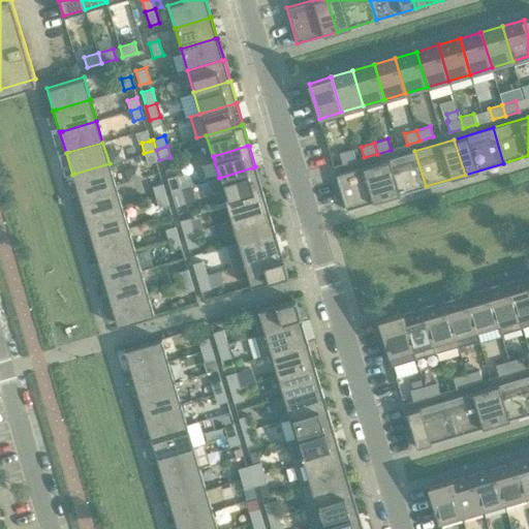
[(352,149),(339,153),(342,163),(355,160),(352,149)]
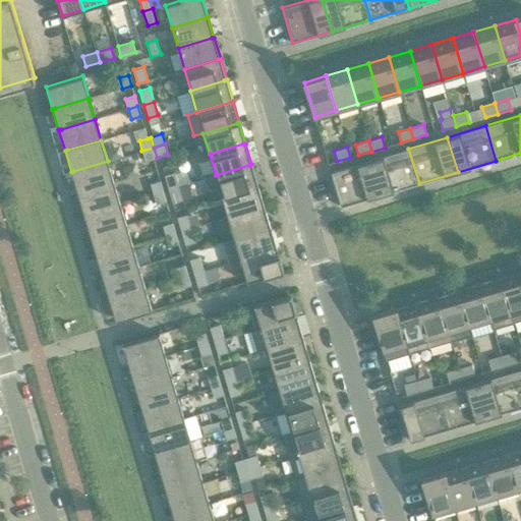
[(154,148),(141,151),(145,161),(157,158),(154,148)]
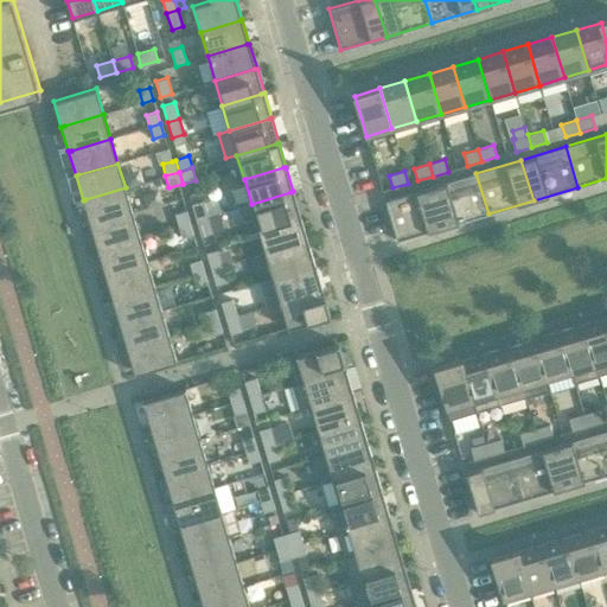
[(430,186),(443,228),(489,213),(475,173),(430,186)]
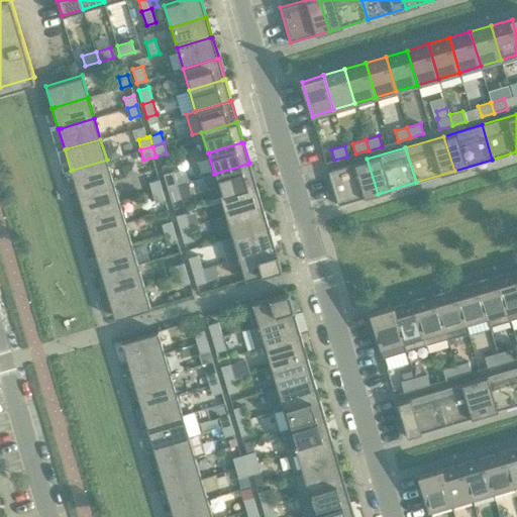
[(328,171),(338,205),(378,194),(367,159),(328,171)]
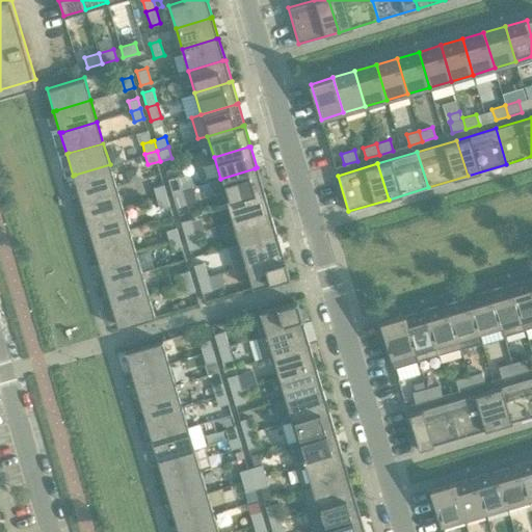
[(116,186),(110,164),(75,175),(73,176),(79,197),(81,196),(116,186)]
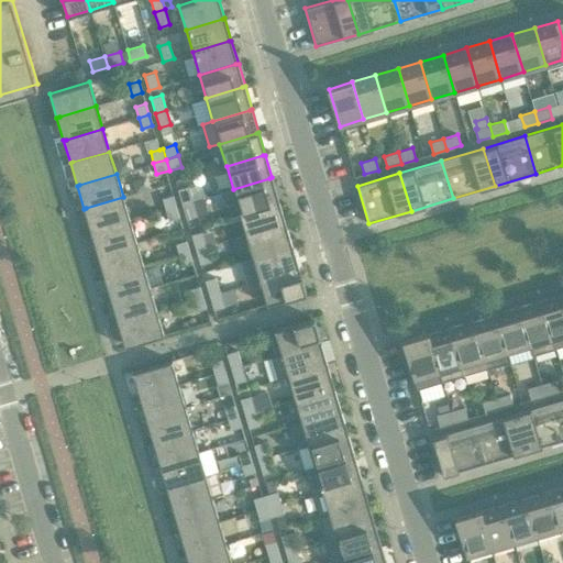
[(269,178),(233,189),(240,212),(276,201),(278,200),(272,177),(269,178)]
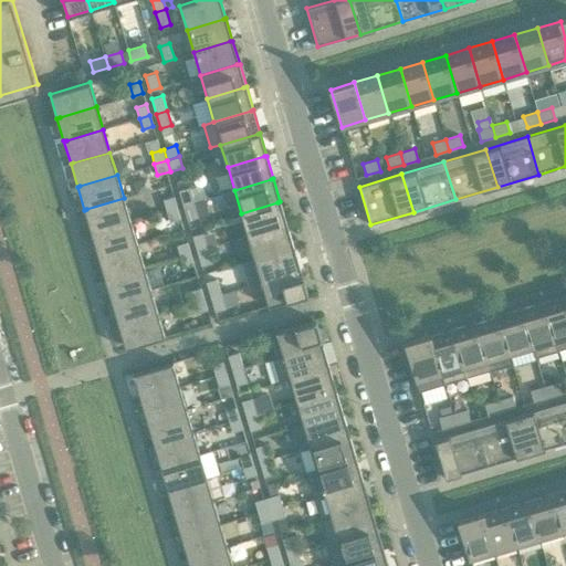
[(189,187),(179,190),(184,206),(194,202),(189,187)]
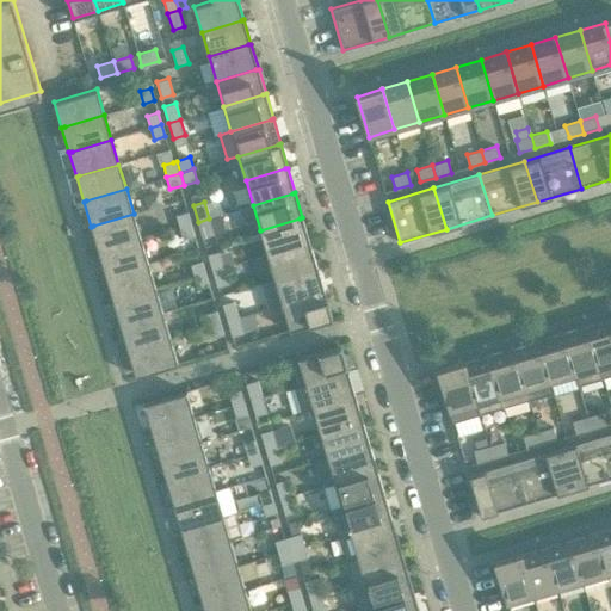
[(187,211),(176,215),(179,227),(191,223),(187,211)]
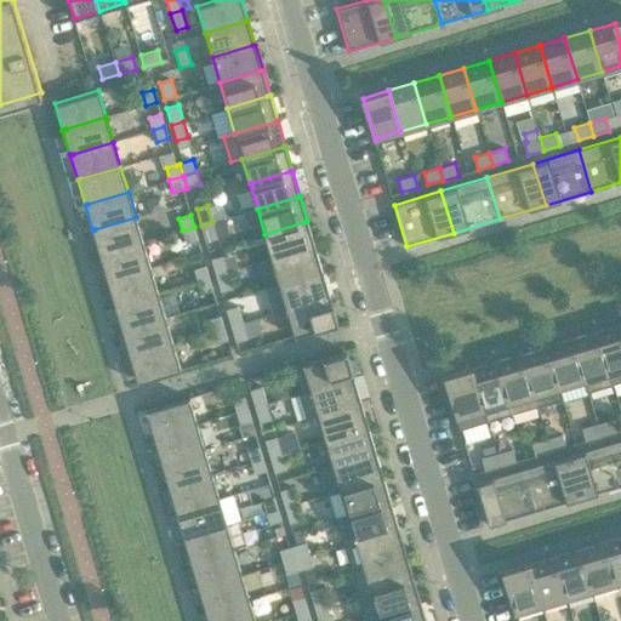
[(143,243),(136,217),(95,229),(92,231),(100,255),(103,255),(143,243)]
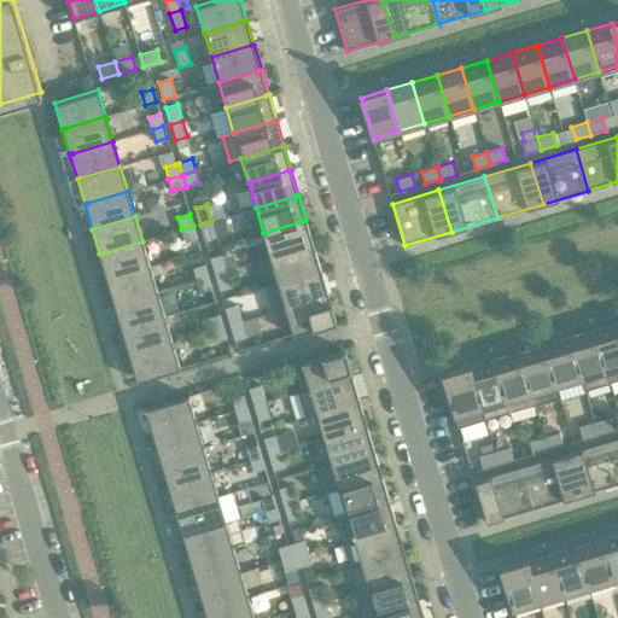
[(303,221),(263,233),(270,257),(310,245),(314,245),(305,220),(303,221)]
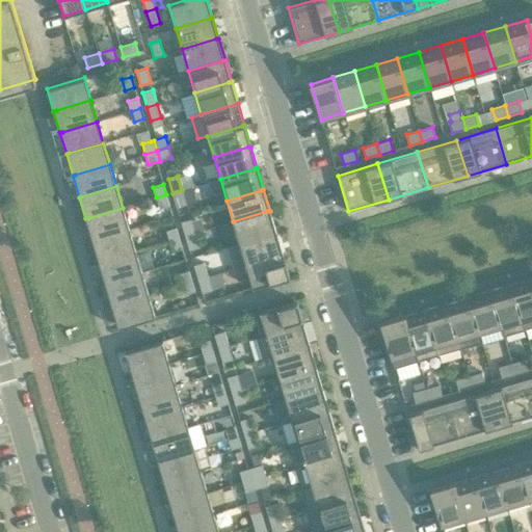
[(177,207),(186,204),(182,190),(173,193),(177,207)]
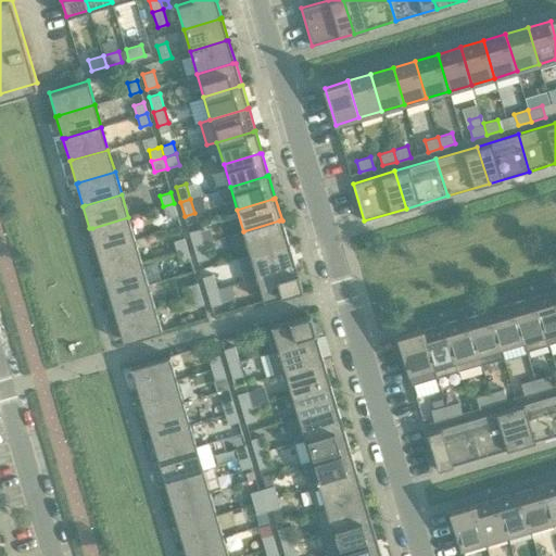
[(166,217),(177,214),(174,203),(163,206),(166,217)]
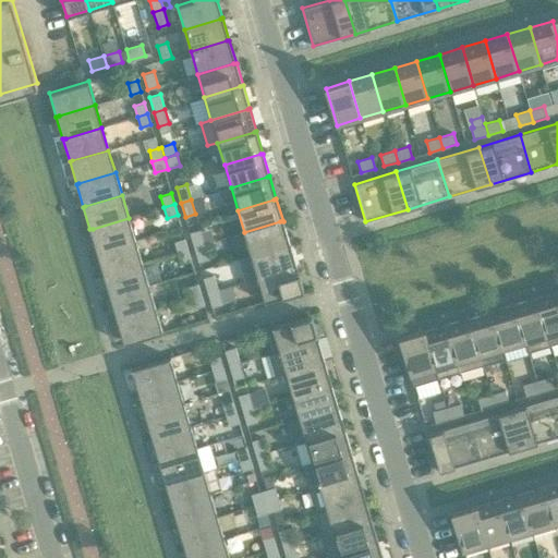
[(135,241),(129,218),(93,229),(89,229),(96,252),(99,251),(135,241)]
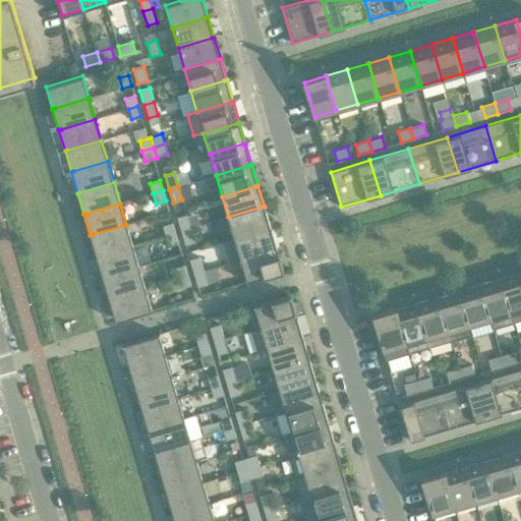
[(262,207),(228,217),(234,238),(268,228),(271,228),(265,207),(262,207)]
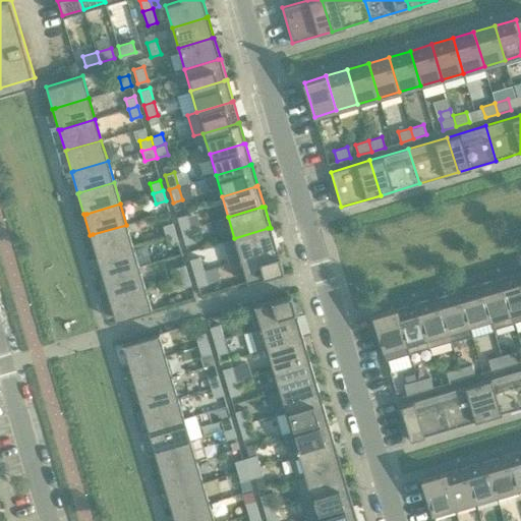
[(187,214),(177,217),(181,231),(191,228),(187,214)]
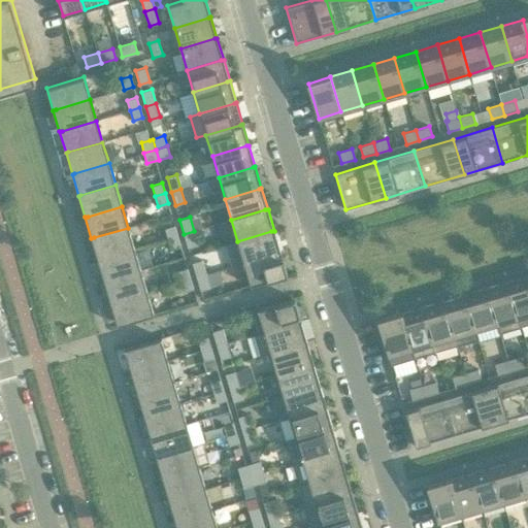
[(174,226),(165,228),(168,239),(177,236),(174,226)]
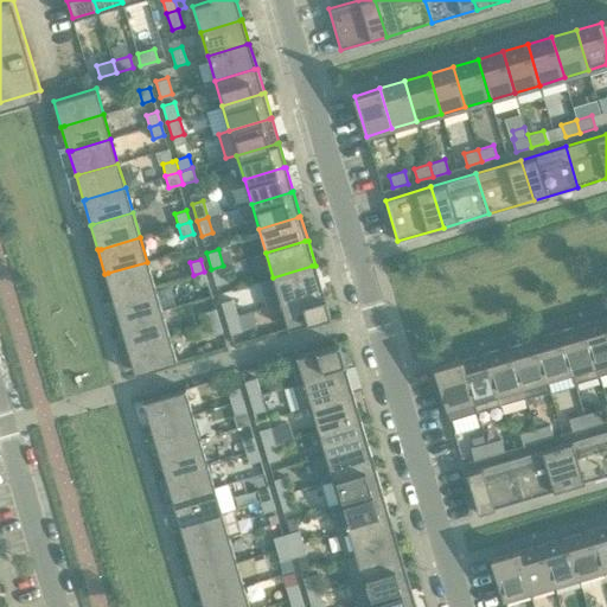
[(154,286),(147,262),(108,273),(104,274),(112,299),(115,298),(154,286)]
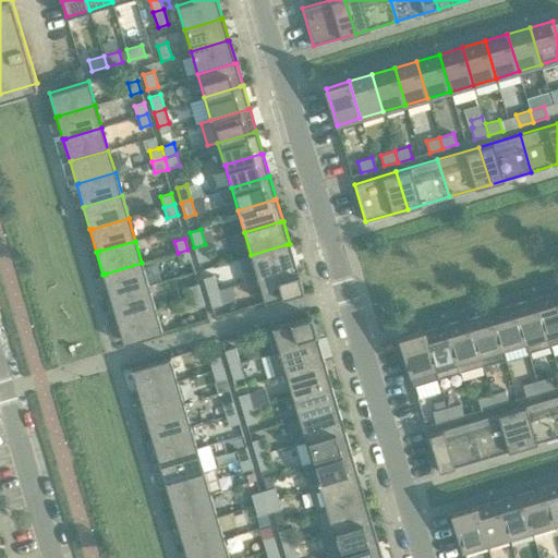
[(198,263),(209,259),(205,244),(194,247),(198,263)]
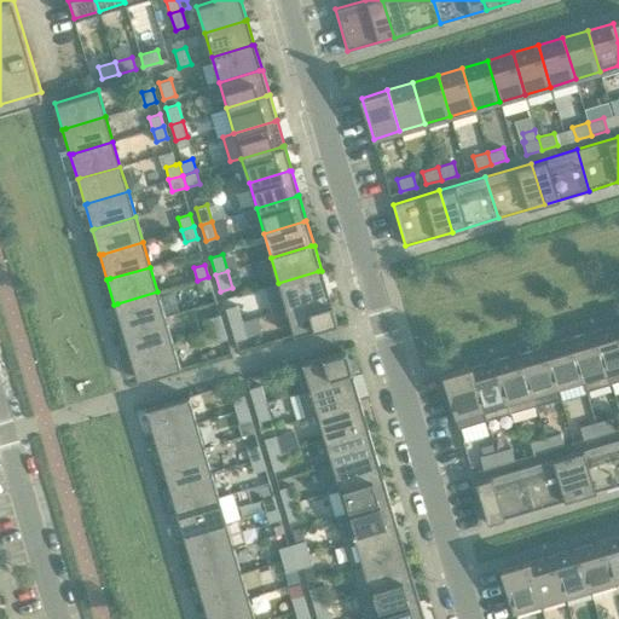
[(318,271),(278,283),(285,308),(327,296),(329,295),(322,271),(318,271)]
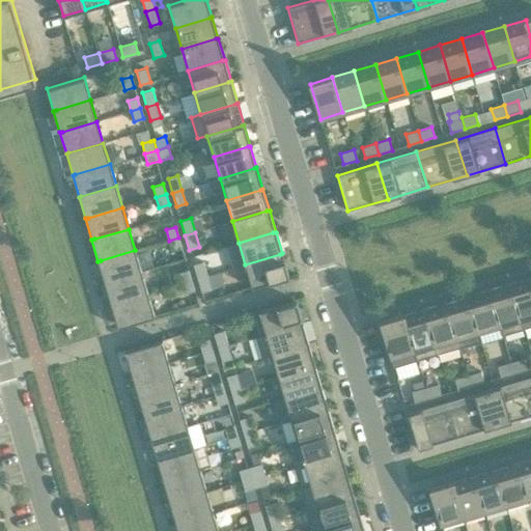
[(172,251),(182,248),(178,238),(169,241),(172,251)]
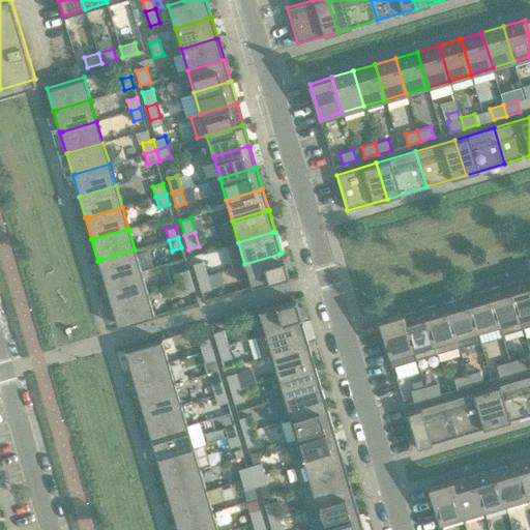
[(141,271),(135,249),(100,260),(97,261),(105,283),(107,282),(141,271)]
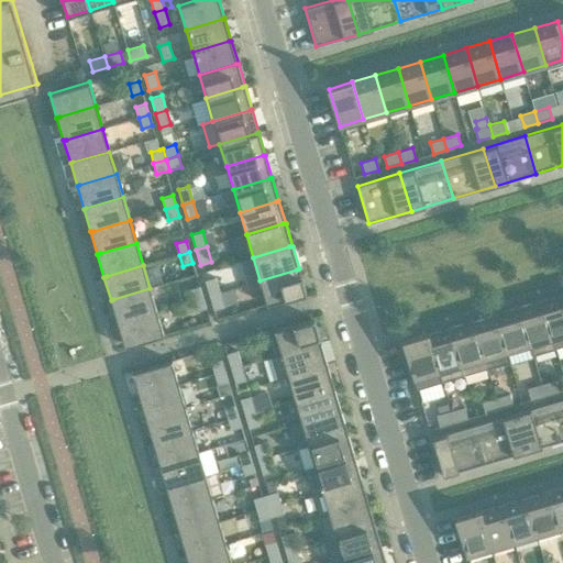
[(297,269),(260,280),(267,305),(306,293),(299,268),(297,269)]
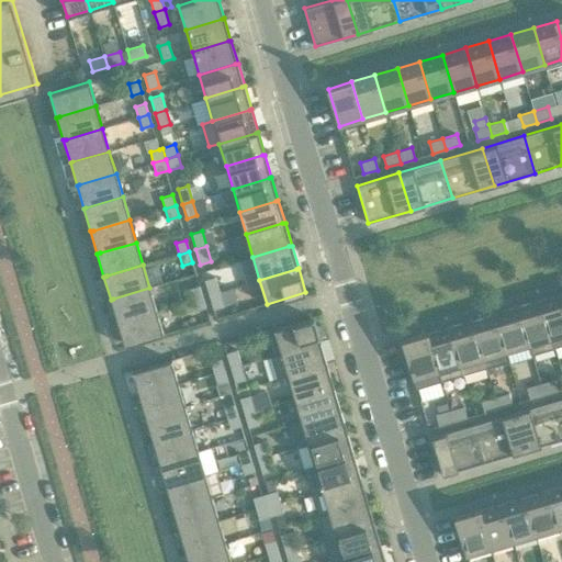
[(215,277),(204,280),(209,294),(220,291),(215,277)]
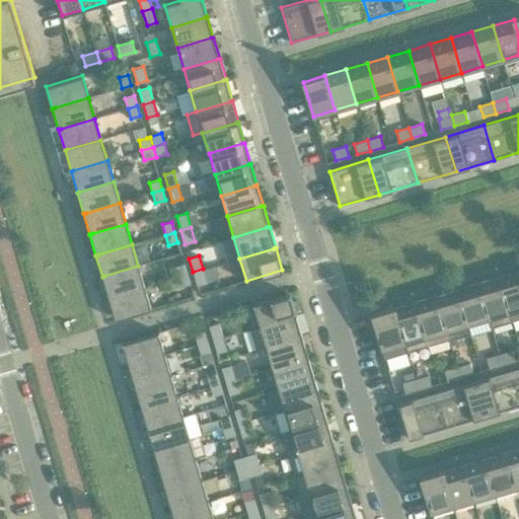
[(184,264),(174,267),(177,277),(188,274),(184,264)]
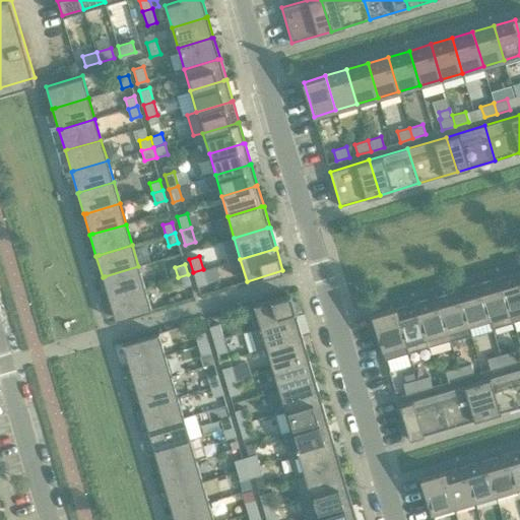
[(145,287),(138,266),(105,276),(103,277),(109,298),(111,298),(145,287)]
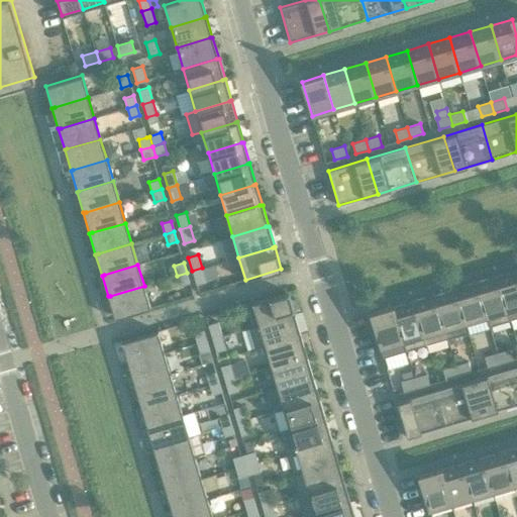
[(196,285),(206,282),(202,268),(192,271),(196,285)]
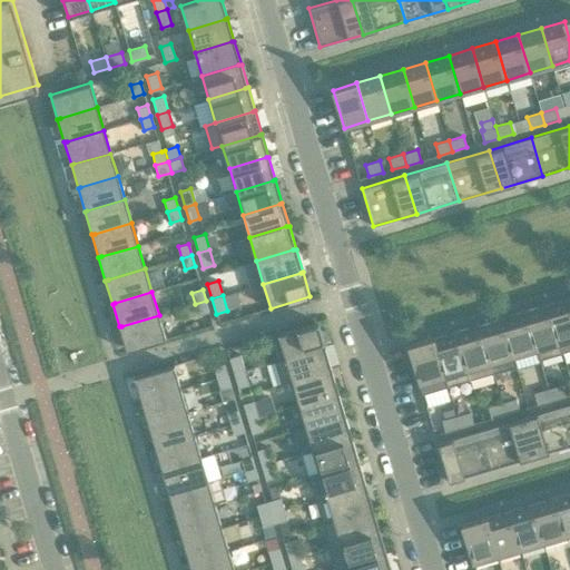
[(569,350),(569,296),(548,304),(562,353),(569,350)]
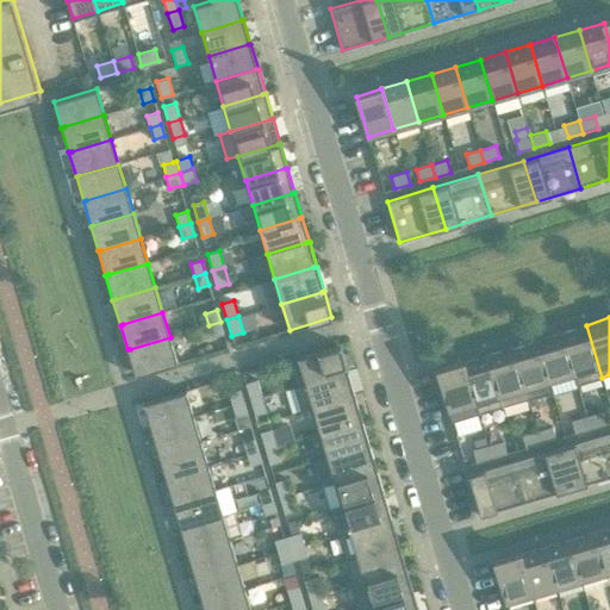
[(212,337),(224,334),(221,322),(209,325),(212,337)]
